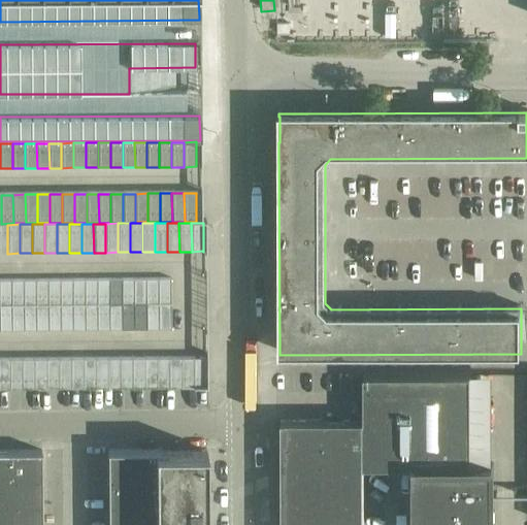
[(84,281),(71,282),(72,306),(85,306),(84,281)]
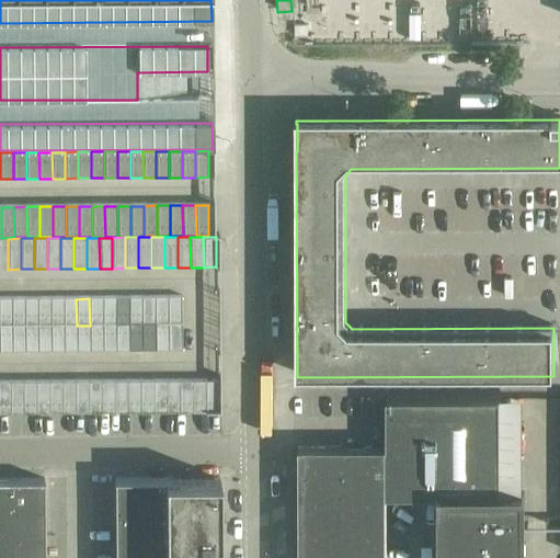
[(102,298),(89,298),(90,326),(102,326),(102,298)]
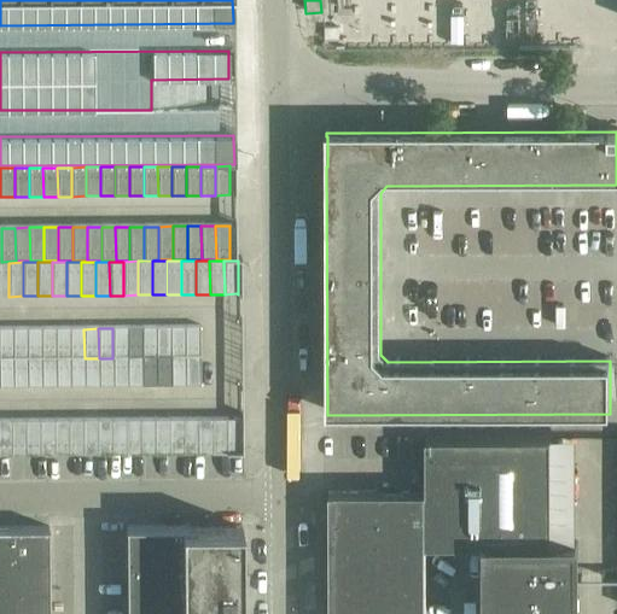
[(127,328),(112,328),(112,358),(127,358),(127,328)]
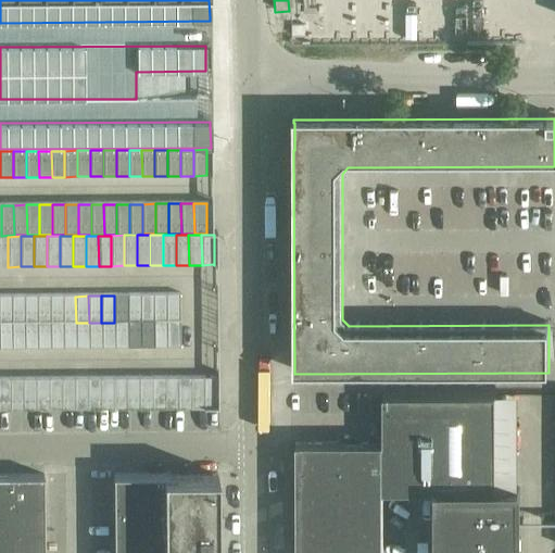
[(127,296),(114,296),(114,323),(127,322),(127,296)]
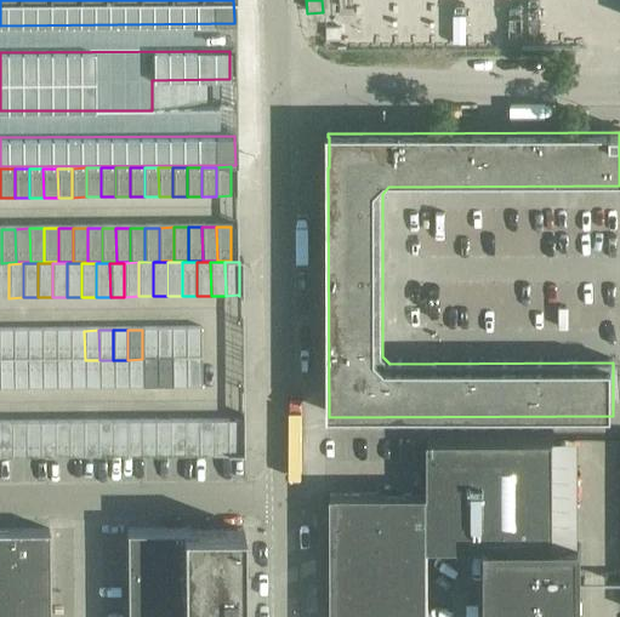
[(157,330),(142,330),(142,359),(157,359),(157,330)]
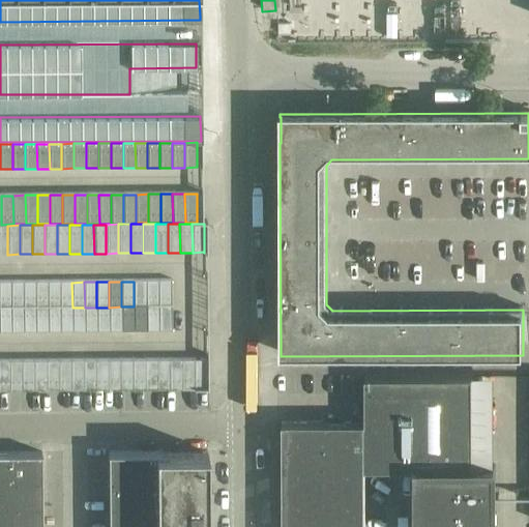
[(146,282),(134,282),(134,306),(146,306),(146,282)]
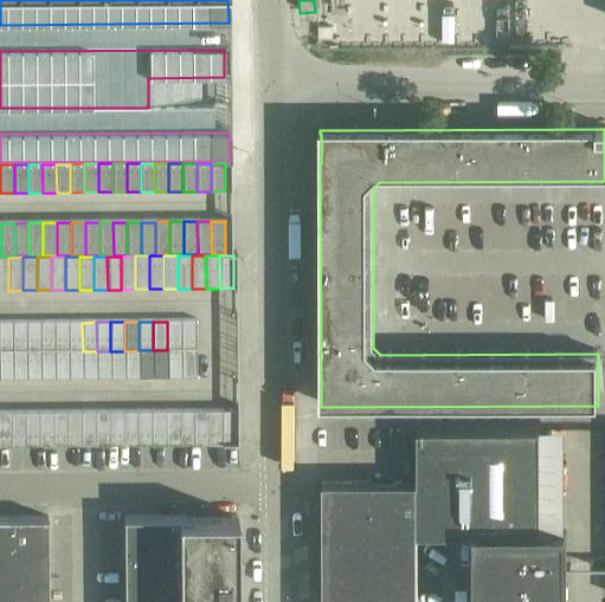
[(181,322),(167,322),(167,350),(181,350),(181,322)]
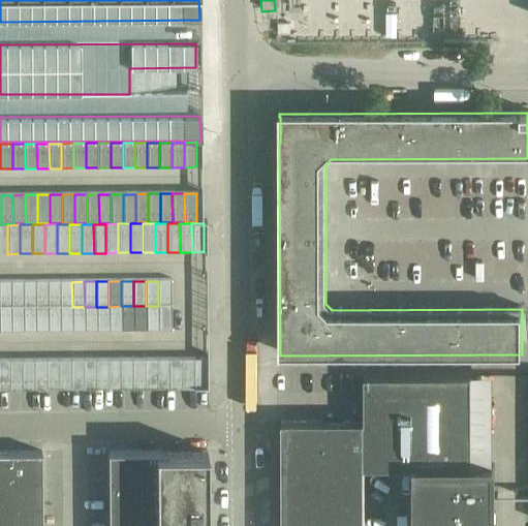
[(169,281),(158,281),(158,306),(171,306),(169,281)]
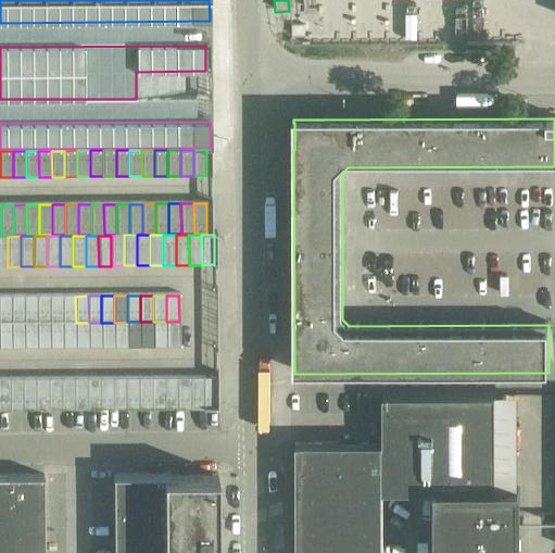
[(11,297),(0,297),(0,323),(11,323),(11,297)]
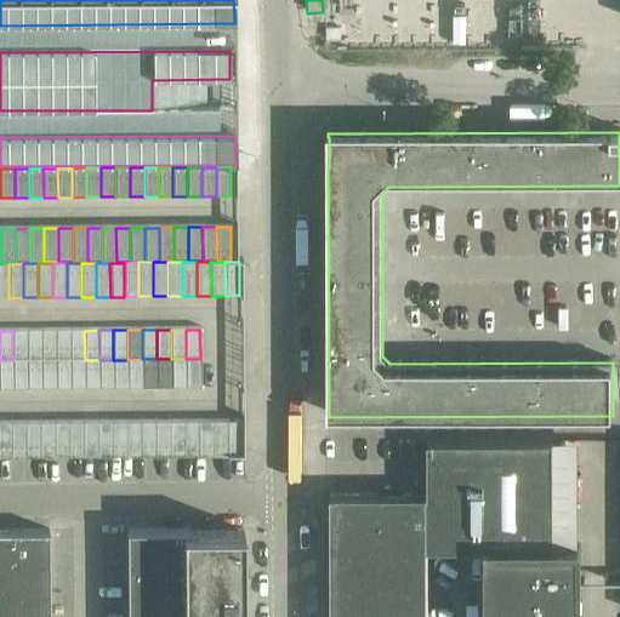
[(27,331),(12,331),(12,360),(27,360),(27,331)]
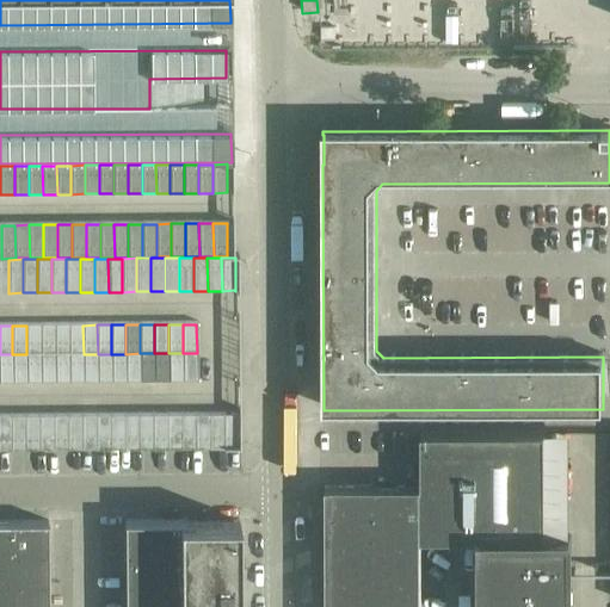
[(41,326),(26,326),(26,354),(41,354),(41,326)]
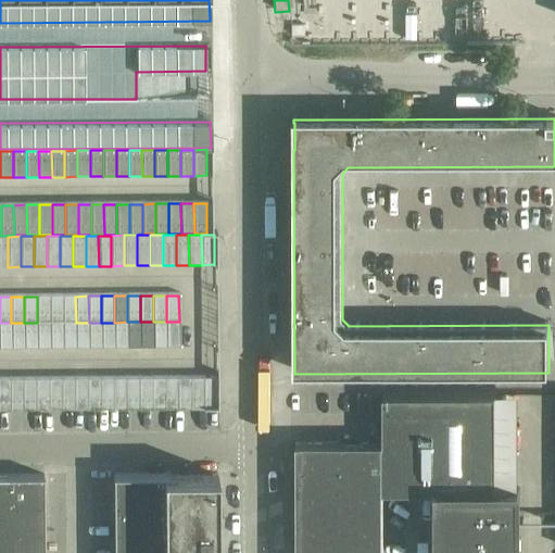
[(50,297),(37,297),(37,323),(50,323),(50,297)]
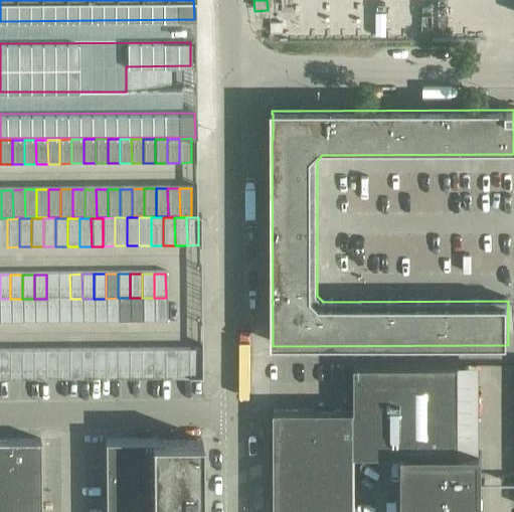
[(58,275),(46,275),(46,299),(58,299),(58,275)]
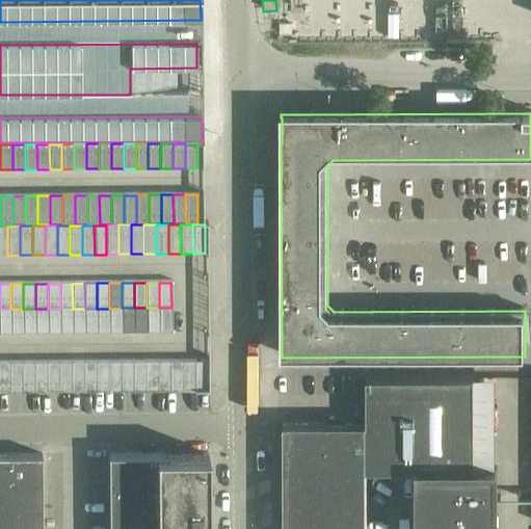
[(72,284),(60,284),(60,309),(73,309),(72,284)]
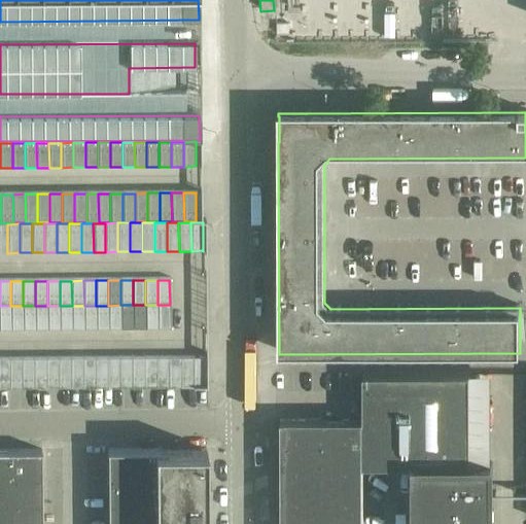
[(120,305),(108,306),(109,330),(120,330),(120,305)]
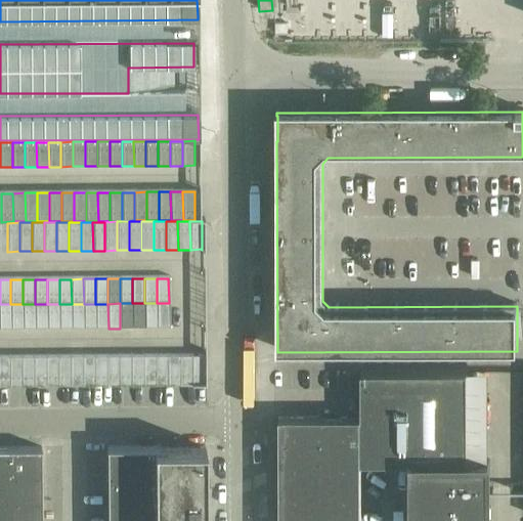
[(132,303),(120,303),(120,329),(132,329),(132,303)]
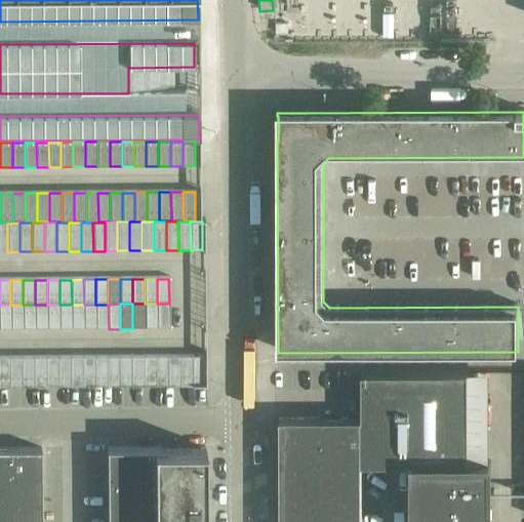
[(145,304),(132,304),(132,329),(145,329),(145,304)]
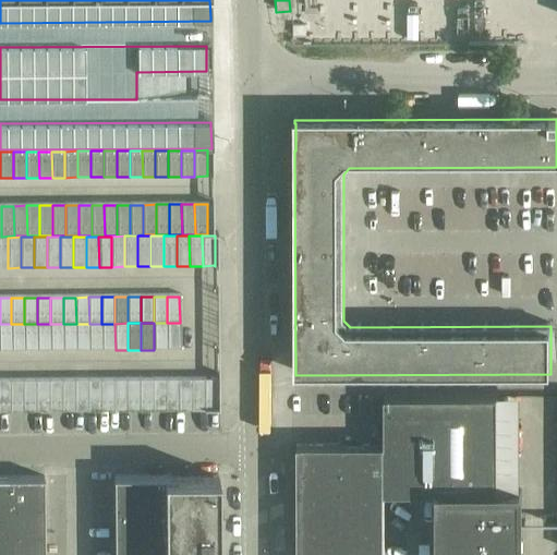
[(167,323),(154,323),(154,350),(167,349),(167,323)]
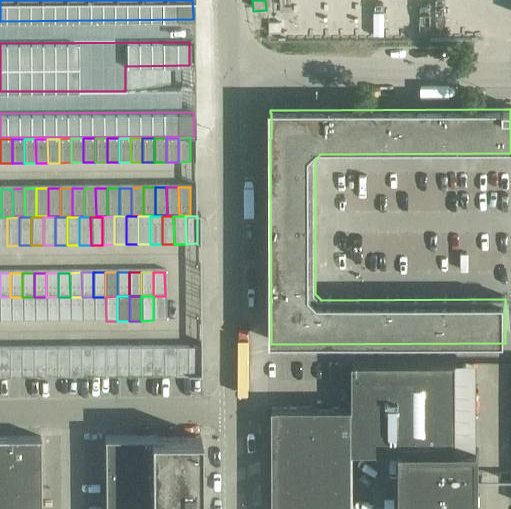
[(165,296),(153,296),(153,320),(165,320),(165,296)]
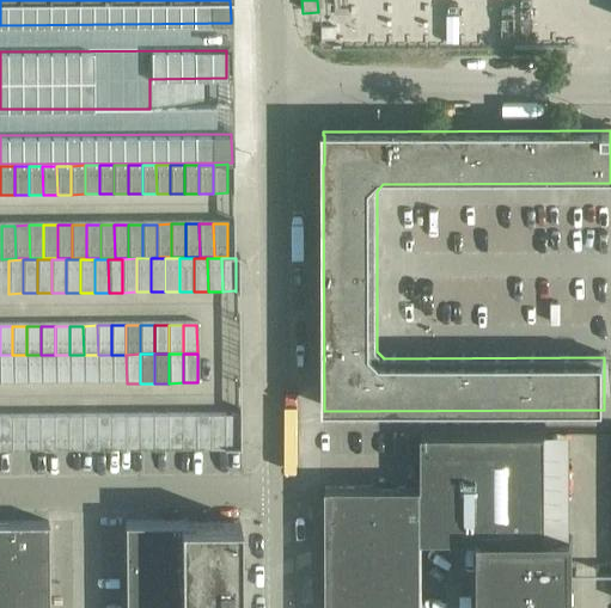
[(12,355),(0,355),(0,384),(13,385),(12,355)]
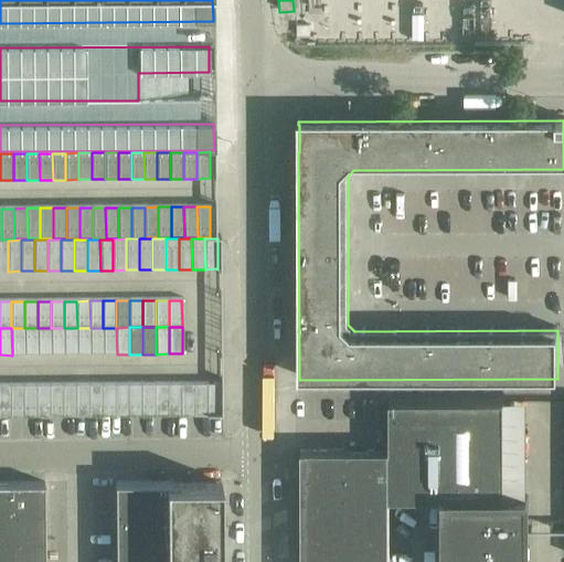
[(24,328),(11,328),(12,356),(24,356),(24,328)]
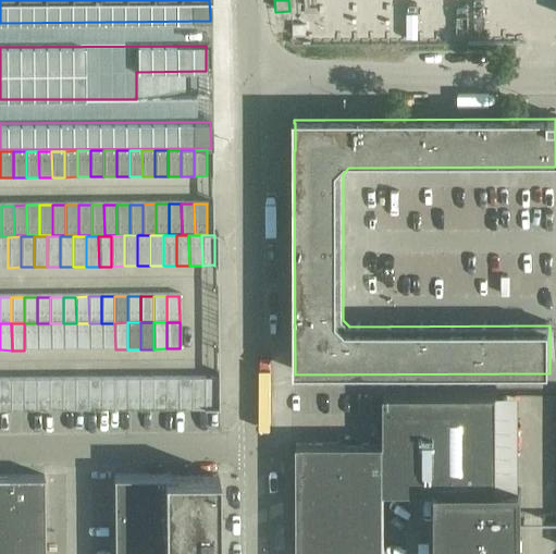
[(37,323),(24,323),(24,351),(37,349),(37,323)]
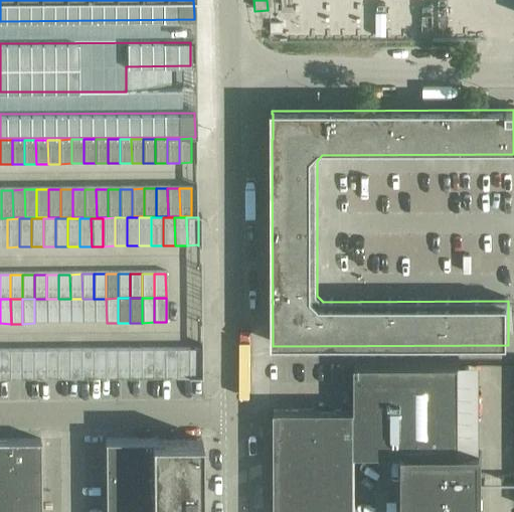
[(46,299),(34,299),(34,323),(46,323),(46,299)]
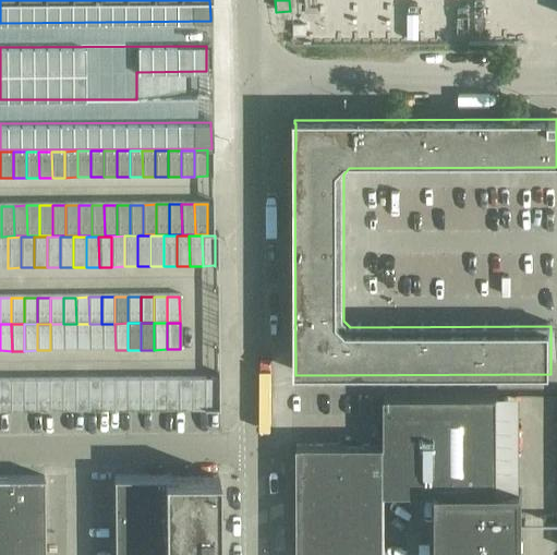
[(63,324),(50,324),(50,350),(63,350),(63,324)]
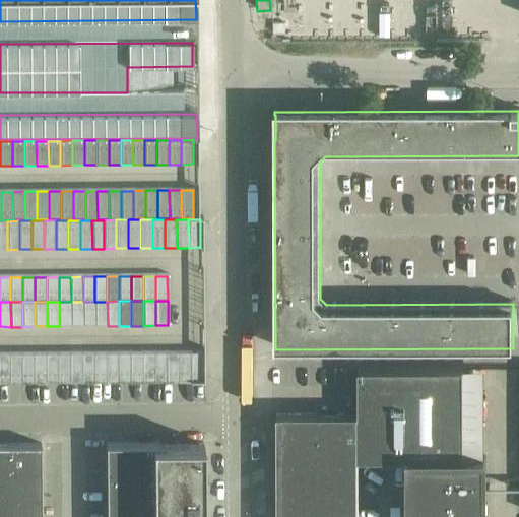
[(71,302),(59,302),(59,326),(71,326),(71,302)]
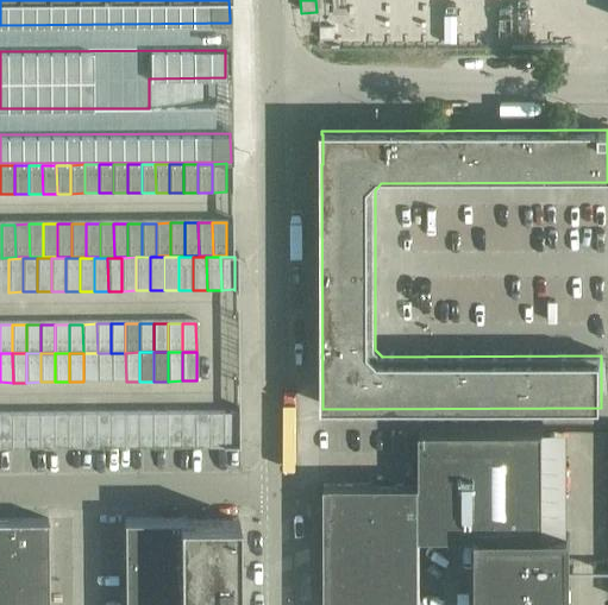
[(98,353),(83,353),(83,382),(98,382),(98,353)]
